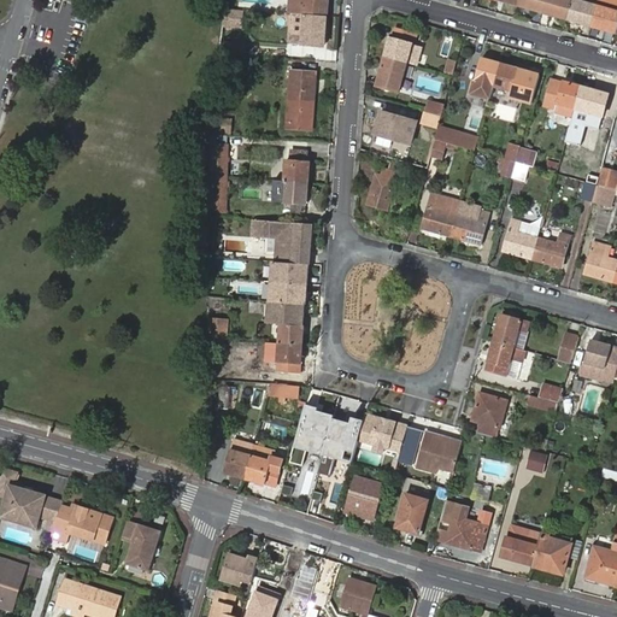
[(305,0),(305,15),(327,17),(327,0),(305,0)]
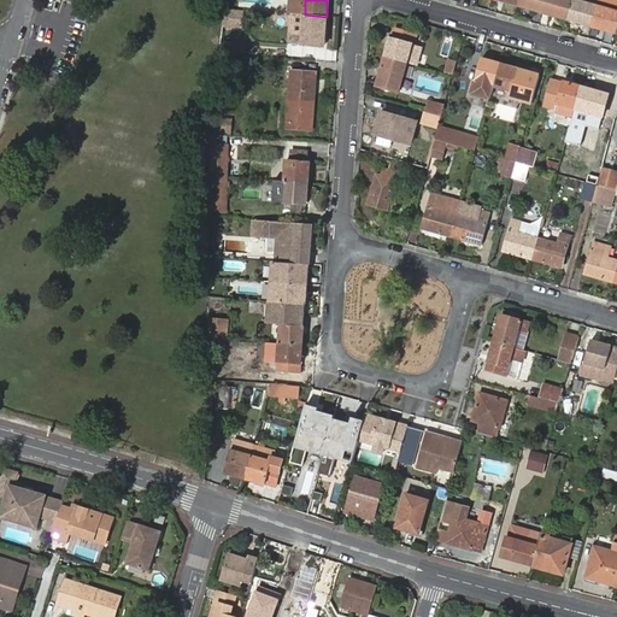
[(518,0),(518,5),(530,9),(542,12),(544,6),(545,0),(518,0)]
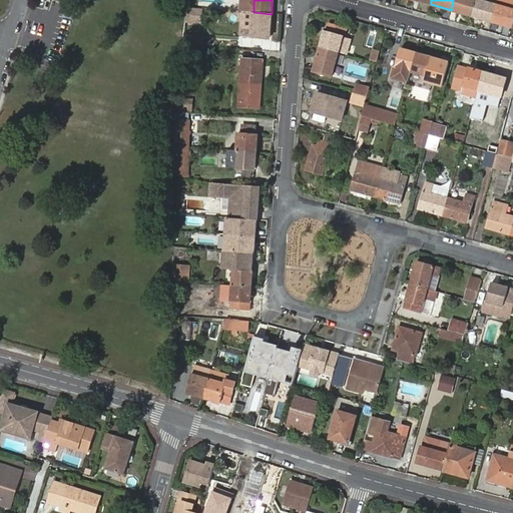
[(453,0),(452,5),(451,10),(462,13),(472,16),(475,0),(453,0)]
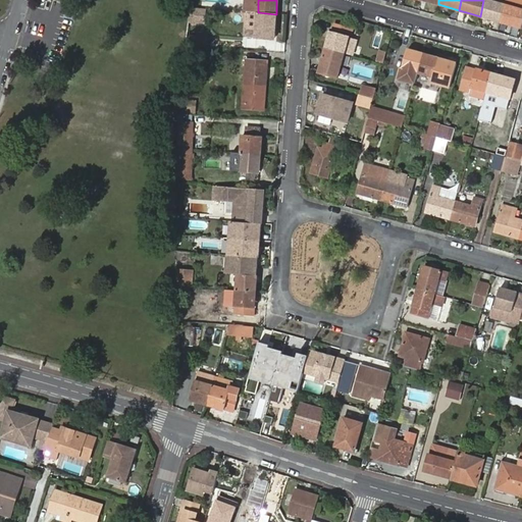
[(507,0),(483,0),(480,16),(489,18),(501,21),(502,17),(506,5),(507,0)]
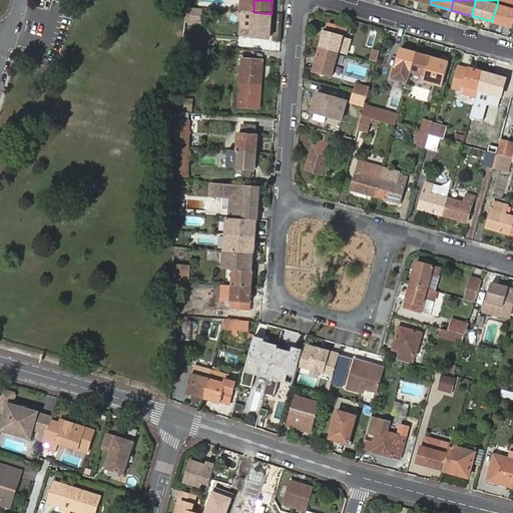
[(512,27),(512,24),(512,9),(497,5),(493,17),(492,21),(502,24),(512,27)]
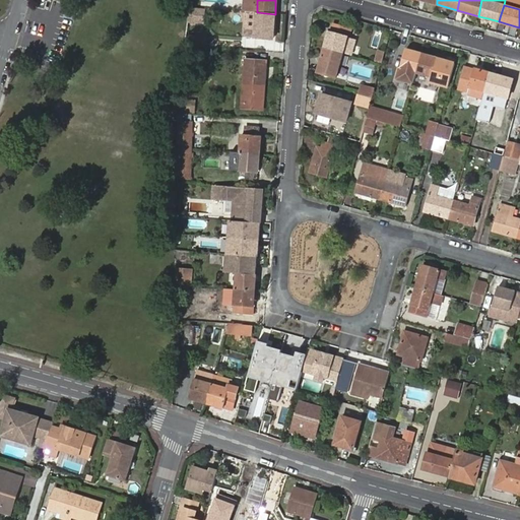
[(204,10),(197,9),(196,22),(203,23),(204,10)]
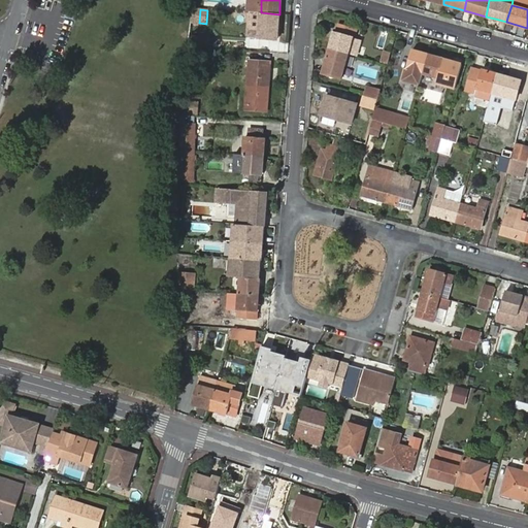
[(279,14),(261,12),(260,30),(251,29),(250,37),(271,39),(277,40),(277,35),(279,14)]
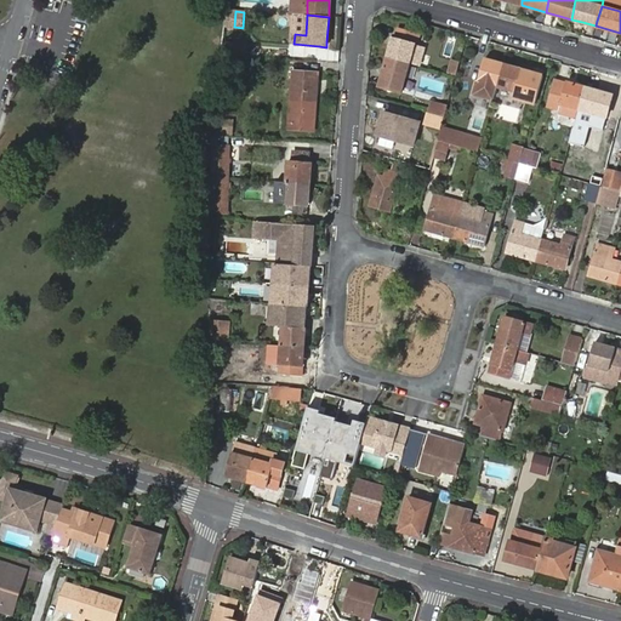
[(393,38),(388,57),(410,63),(420,66),(425,47),(417,45),(420,35),(398,28),(396,39),(393,38)]
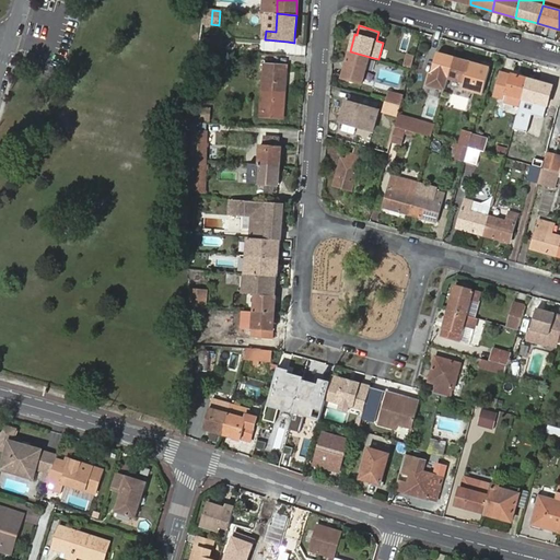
[(208,46),(220,47),(221,39),(208,38),(208,39),(201,39),(201,45),(208,46)]
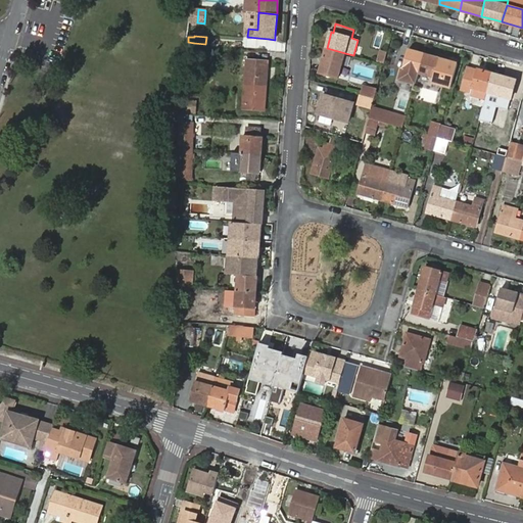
[(192,55),(205,56),(206,49),(193,48),(192,55)]
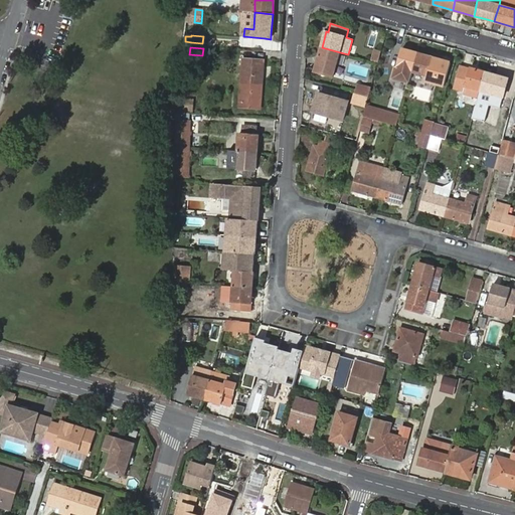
[(340,52),(322,47),(317,64),(315,71),(319,73),(333,77),(340,52)]
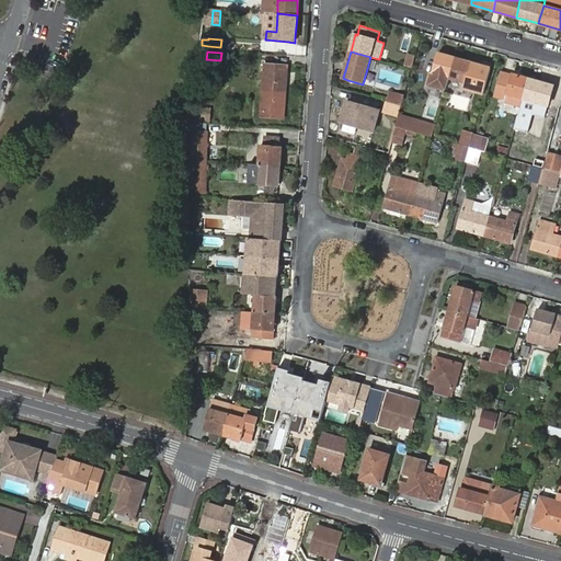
[(449,78),(455,58),(438,54),(433,73),(430,83),(446,89),(449,78)]
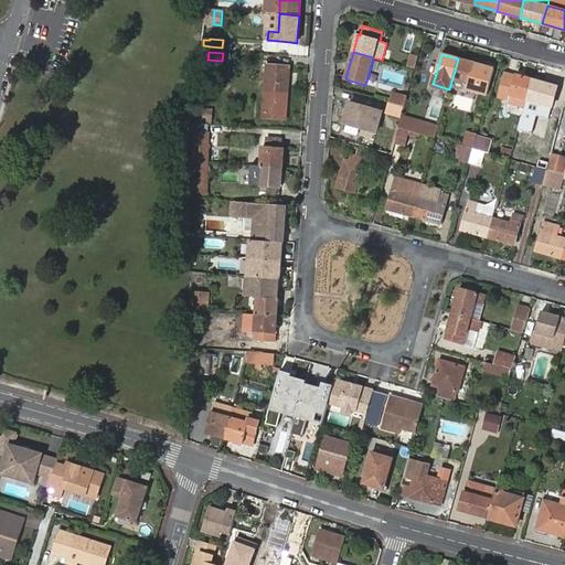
[(408,66),(415,68),(417,60),(411,57),(408,66)]
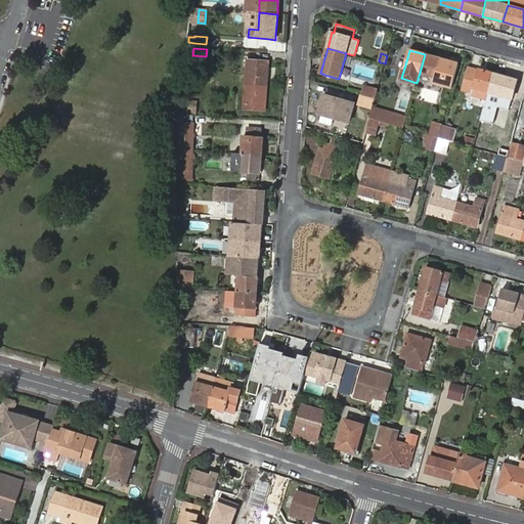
[(440,59),(425,54),(420,73),(435,77),(434,82),(444,85),(450,61),(440,59)]
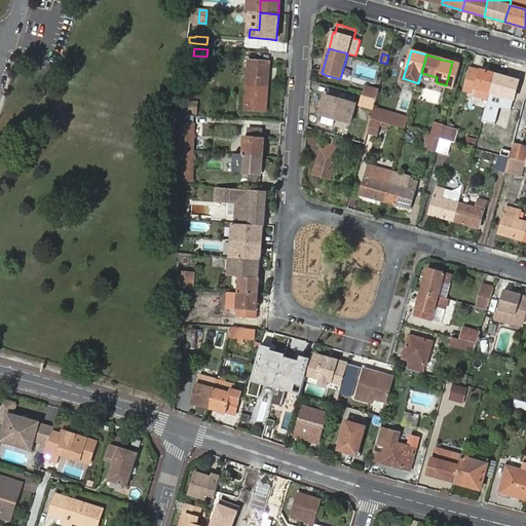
[(248,61),(247,85),(267,86),(268,79),(269,68),(269,62),(248,61)]
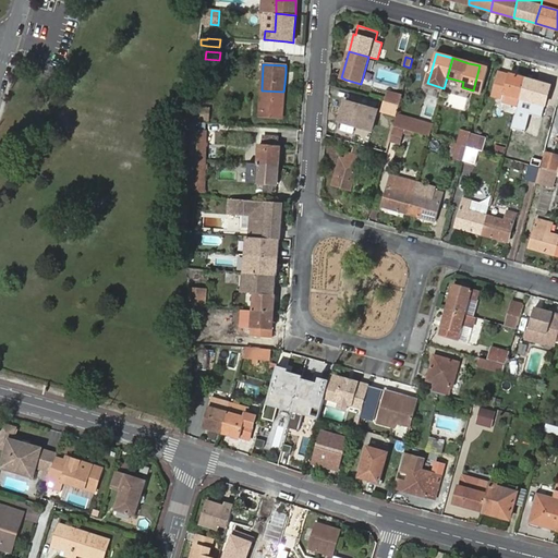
[(508,102),(518,106),(520,98),(525,79),(509,74),(509,75),(499,72),(493,96),(504,98),(502,100),(508,101),(508,102)]
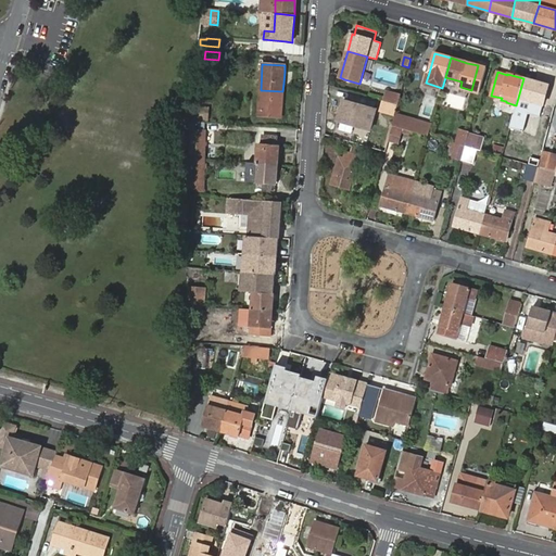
[(518,98),(516,105),(529,109),(531,101),(534,102),(543,105),(548,86),(523,78),(518,98)]
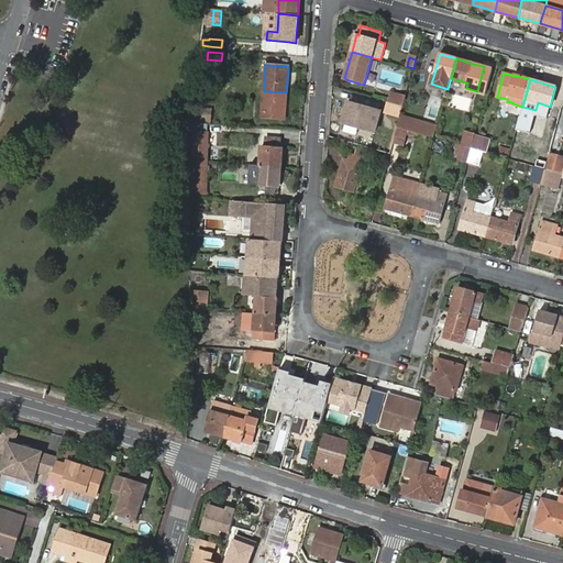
[(286,92),(264,91),(262,117),(285,119),(286,92)]
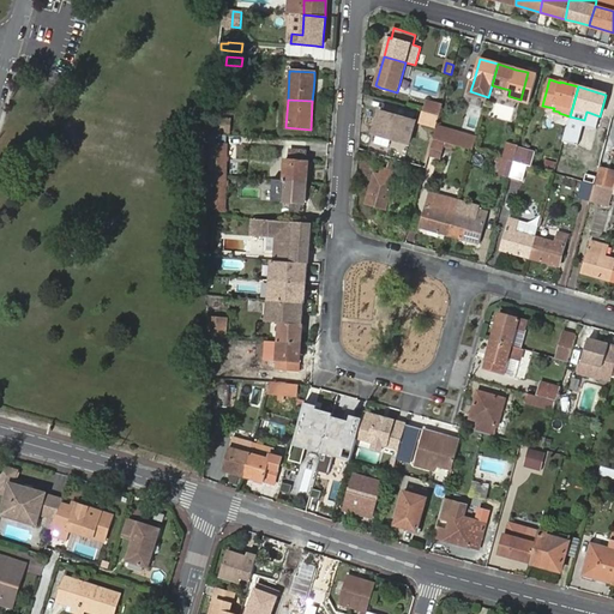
[(427,101),(425,112),(439,115),(443,106),(427,101)]
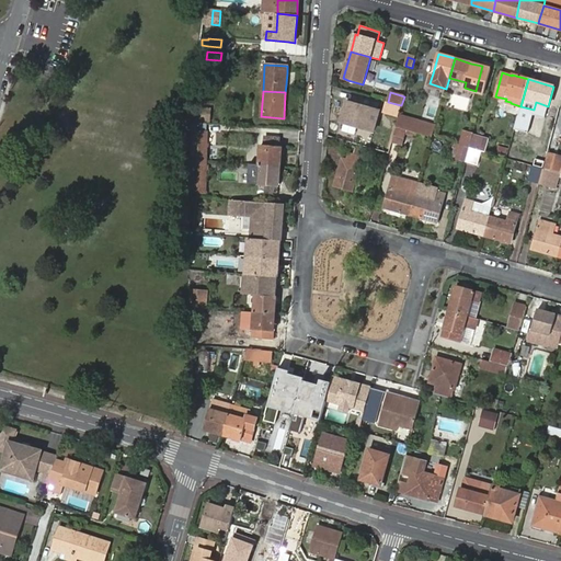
[(346,102),(340,123),(374,132),(379,112),(346,102)]
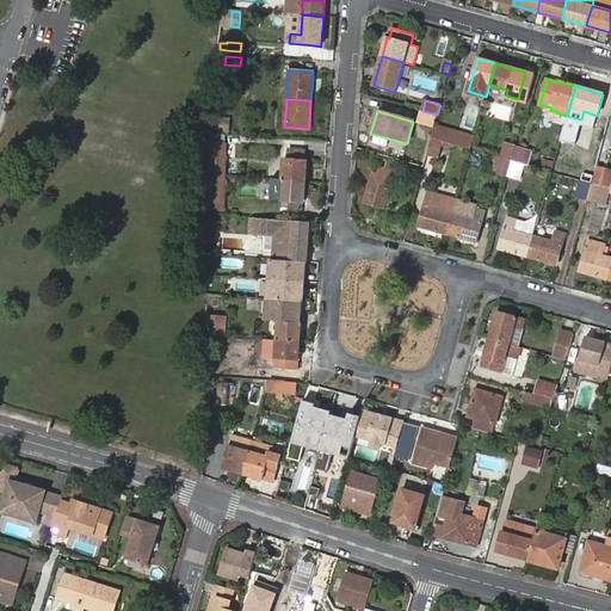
[(437,115),(423,111),(419,121),(434,125),(437,116),(437,115)]
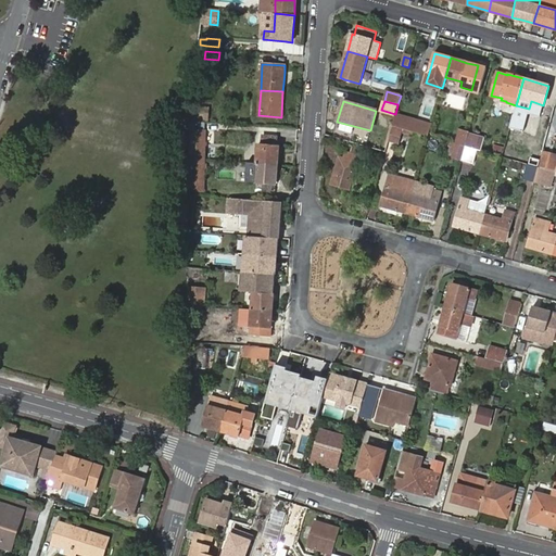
[(191,119),(209,121),(210,108),(192,106),(191,119)]
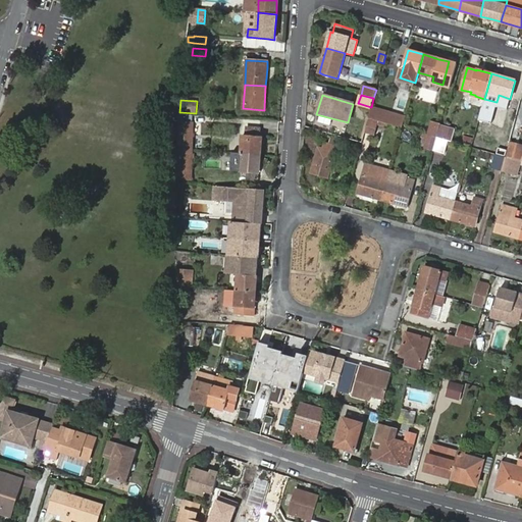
[(387,123),(403,127),(404,121),(398,119),(399,116),(375,110),(370,109),(368,118),(377,120),(387,123)]
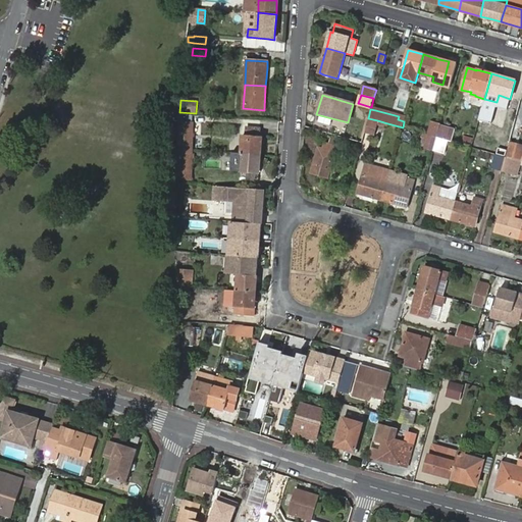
[(368,118),(365,131),(374,134),(377,124),(387,126),(387,123),(377,120),(368,118)]
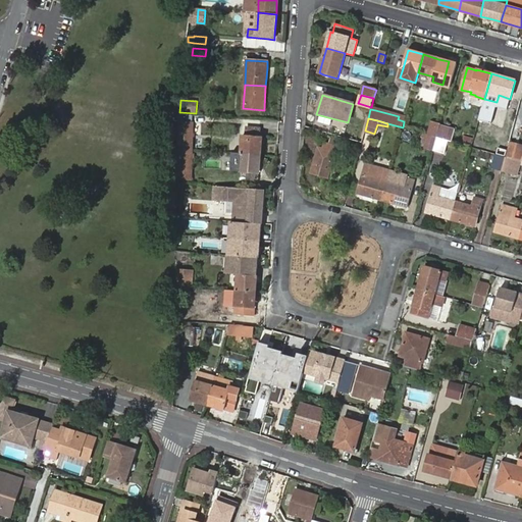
[(179,121),(178,149),(192,149),(193,122),(179,121)]
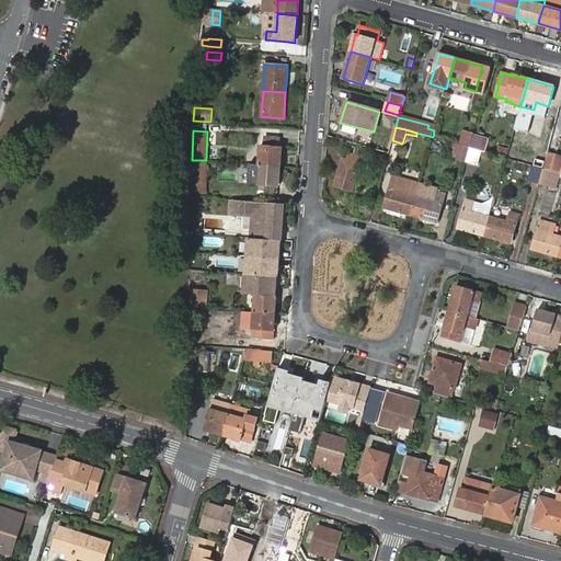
[(456,144),(469,148),(473,136),(473,133),(465,130),(464,135),(462,138),(459,137),(454,136),(453,142),(456,144)]
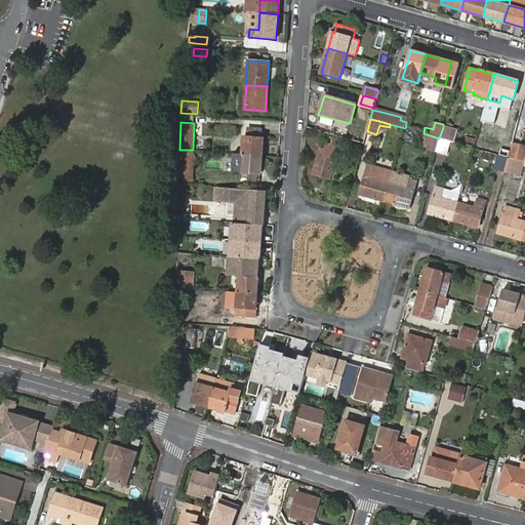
[(411,123),(410,130),(423,133),(425,127),(411,123)]
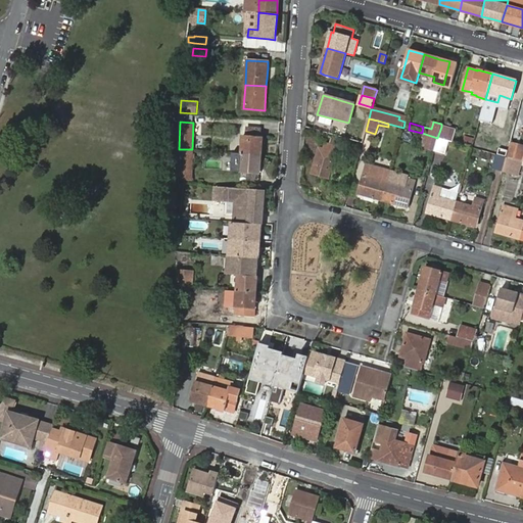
[(448,141),(453,142),(456,131),(441,127),(437,138),(448,141)]
